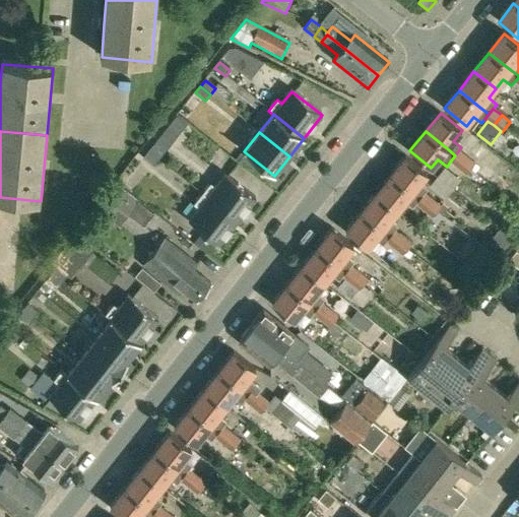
[(153,145),(148,152),(158,160),(164,154),(153,145)]
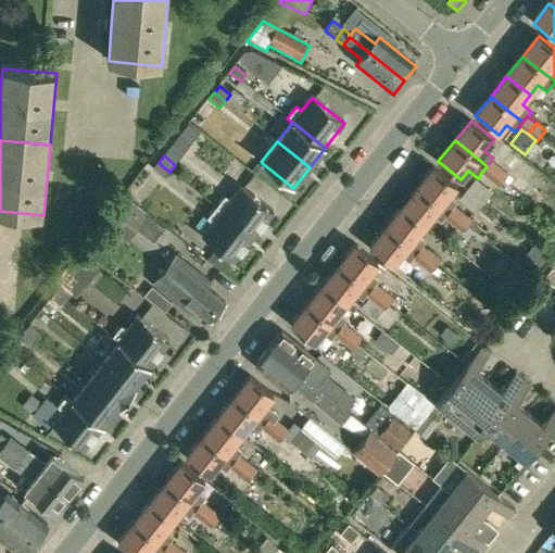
[(481,173),(490,180),(499,170),(490,162),(487,166),(481,173)]
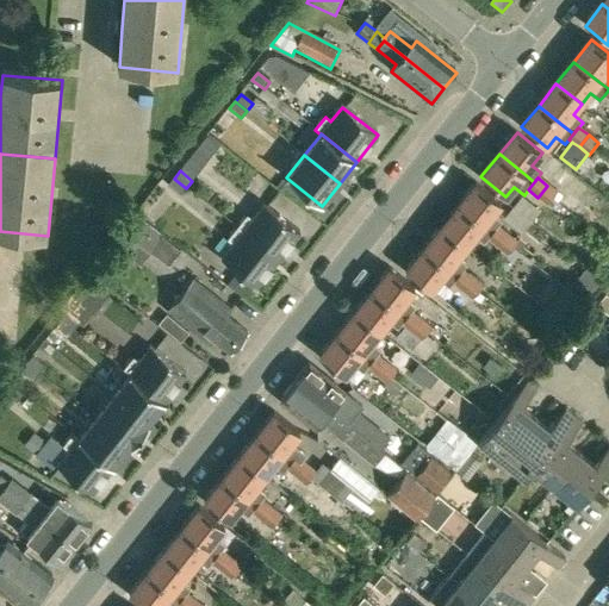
[(186,188),(174,179),(168,186),(180,195),(186,188)]
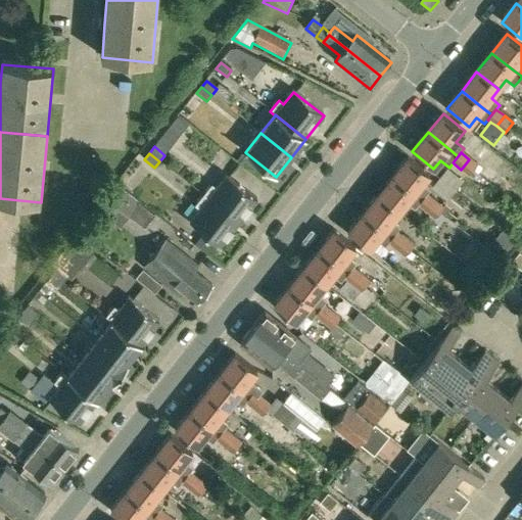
[(423,200),(427,195),(430,191),(422,184),(430,174),(409,156),(392,176),(414,193),(423,200)]
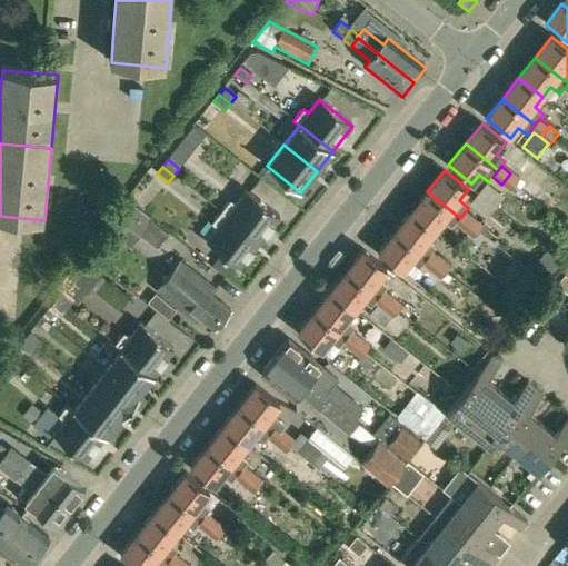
[(520,181),(510,174),(501,185),(511,192),(520,181)]
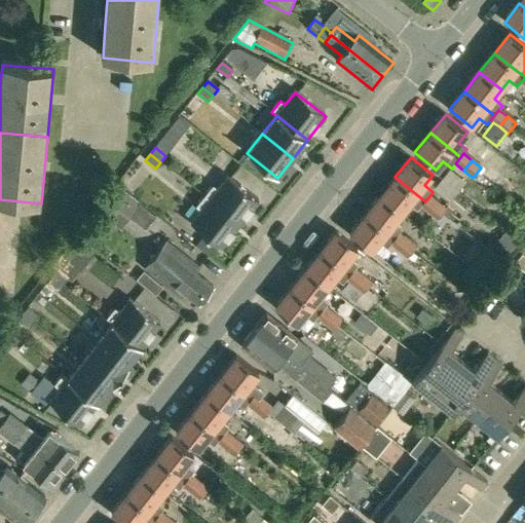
[(447,200),(461,184),(447,172),(433,188),(447,200)]
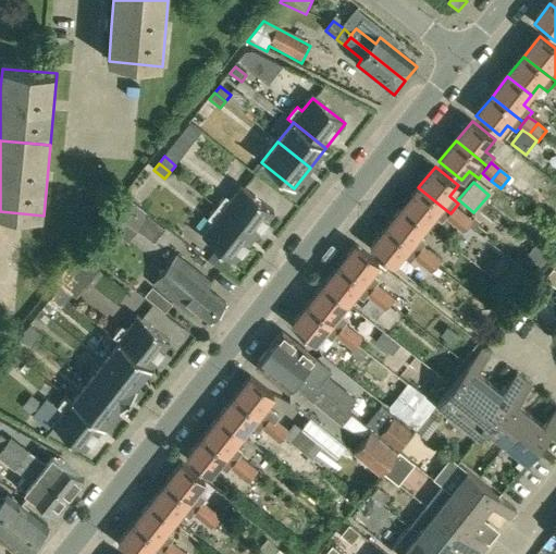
[(451,213),(441,206),(418,187),(402,208),(424,226),(432,217),(442,224),(446,219),(451,213)]
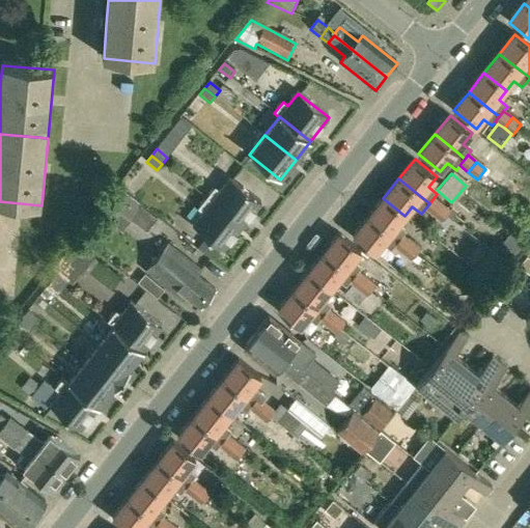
[(215,188),(206,199),(243,227),(261,203),(230,179),(220,192),(215,188)]
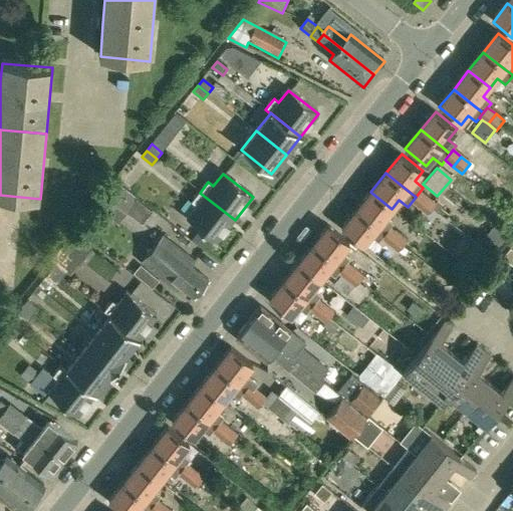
[(135,204),(135,203),(136,201),(114,186),(96,211),(117,226),(126,214),(142,226),(150,216),(135,204)]
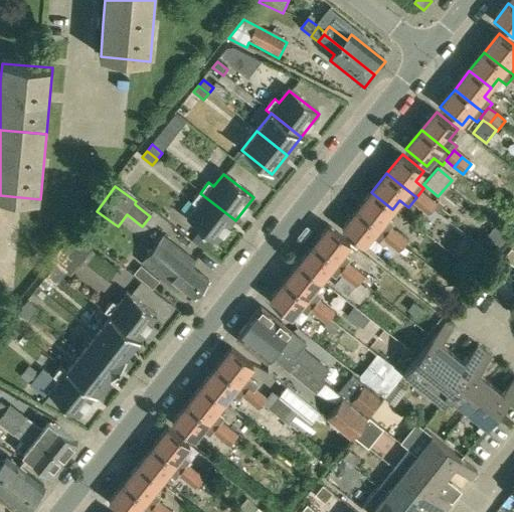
[(385,218),(392,209),(371,192),(356,210),(377,227),(386,234),(390,229),(394,225),(385,218)]
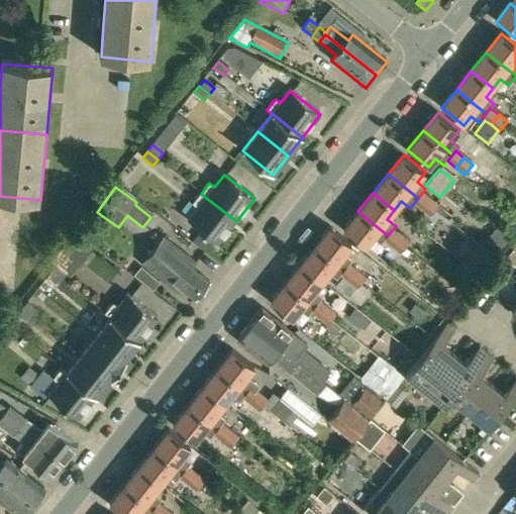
[(414,203),(422,209),(429,199),(422,193),(418,198),(414,203)]
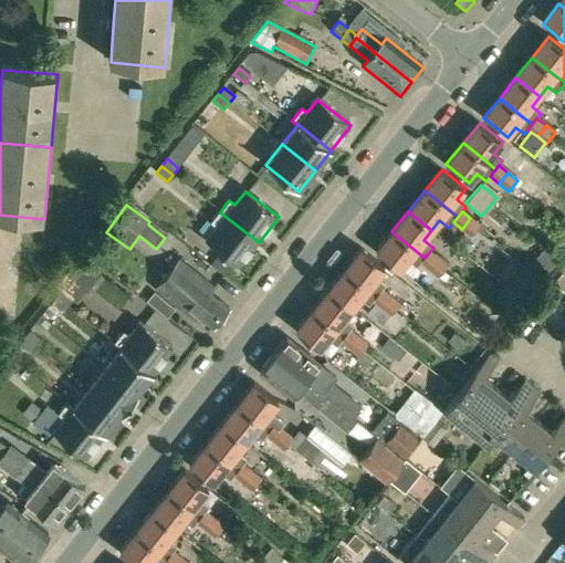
[(239,268),(259,242),(220,212),(211,223),(216,228),(206,241),(239,268)]
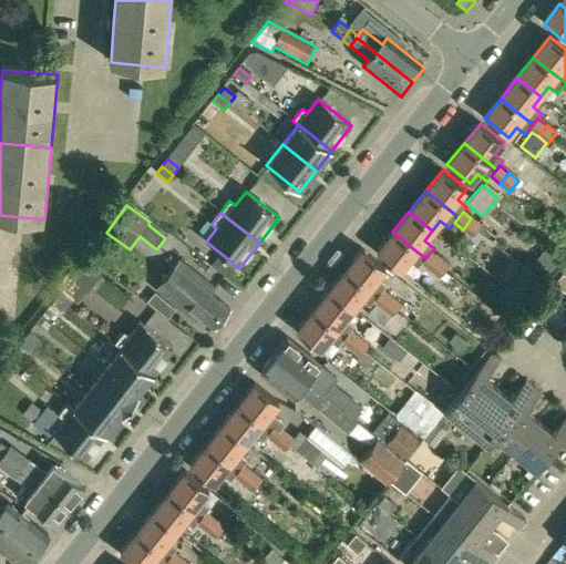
[(481,227),(471,218),(463,229),(473,237),(477,232),(481,227)]
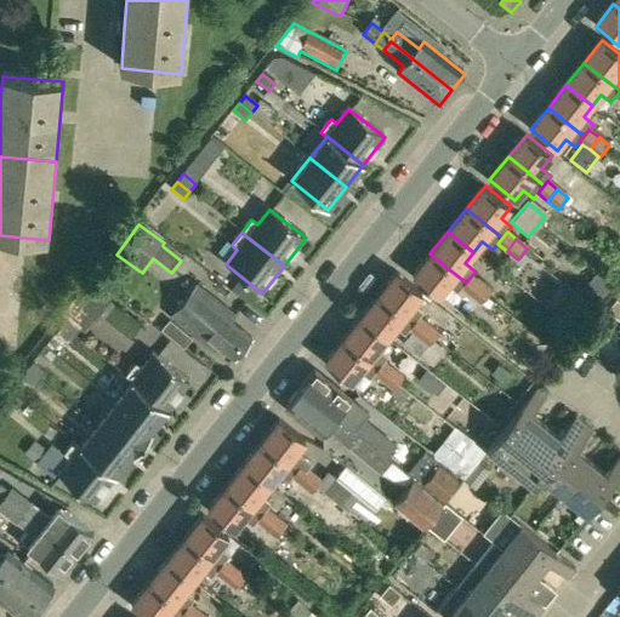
[(532,252),(535,247),(532,244),(527,249),(523,253),(538,266),(542,261),(532,252)]
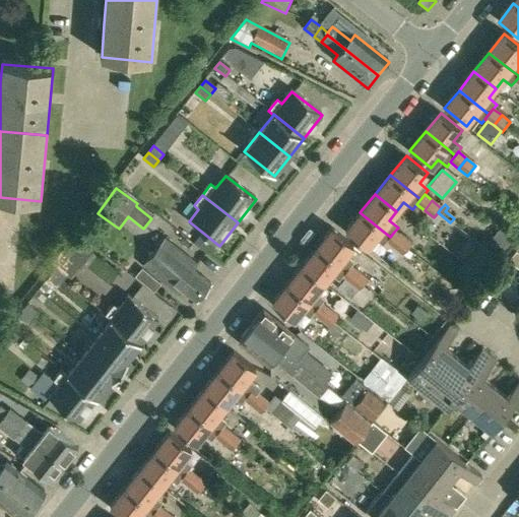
[(390,237),(381,230),(360,212),(345,231),(366,248),(374,239),(383,246),(387,242),(390,237)]
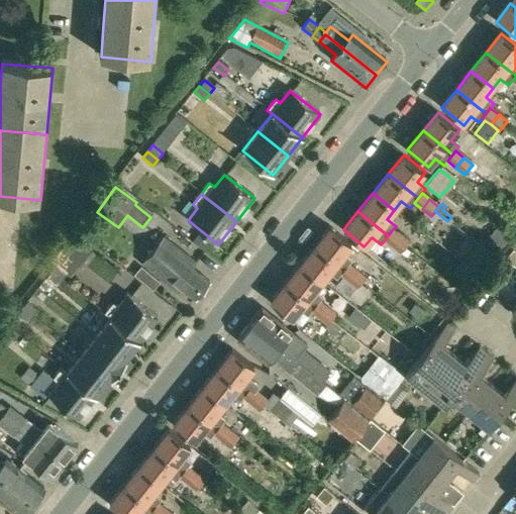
[(331,229),(316,247),(337,265),(344,271),(348,266),(352,262),(345,255),(352,246),(331,229)]
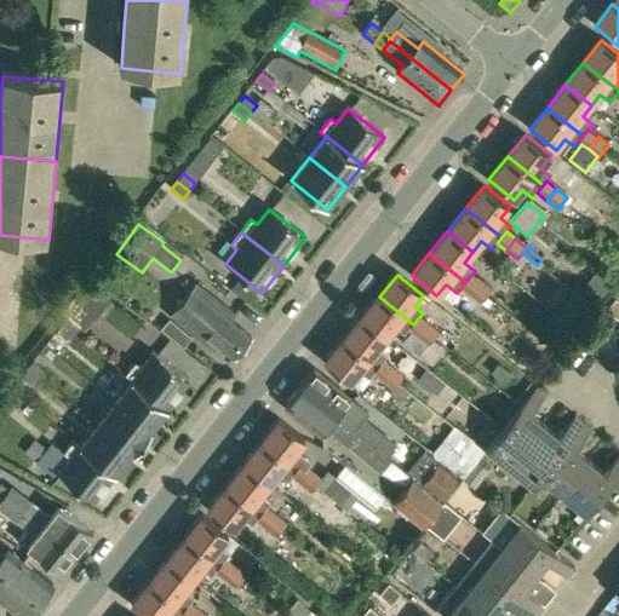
[(462,288),(470,295),(480,283),(470,276),(465,282),(462,288)]
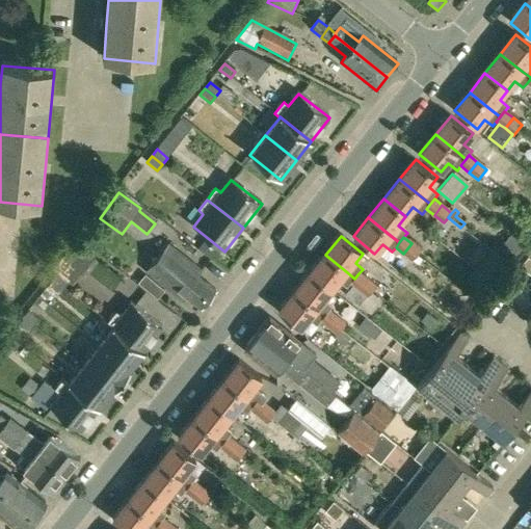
[(511,237),(501,249),(512,260),(524,246),(511,237)]
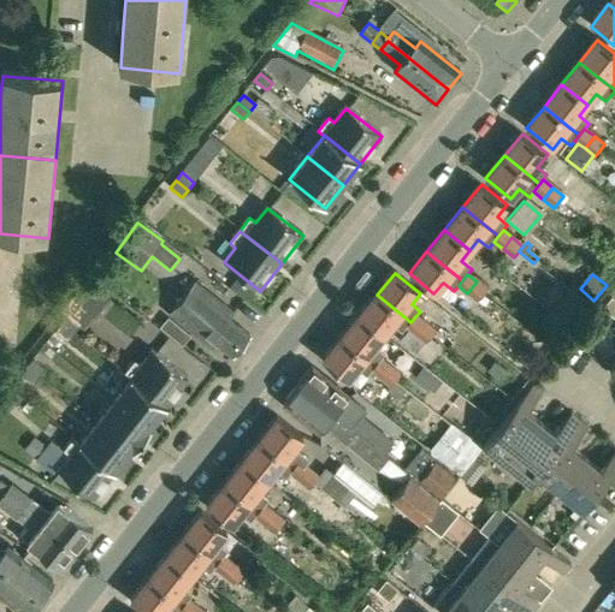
[(488,291),(477,281),(467,293),(479,302),(484,296),(488,291)]
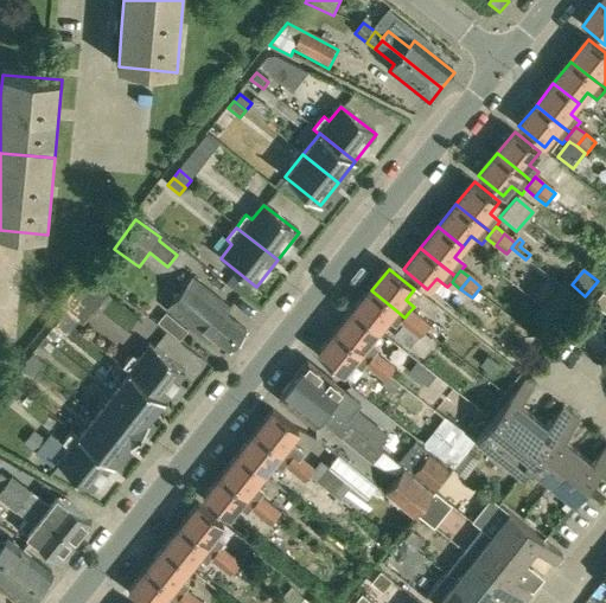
[(215,338),(231,351),(246,332),(225,315),(230,309),(192,280),(168,309),(211,344),(215,338)]
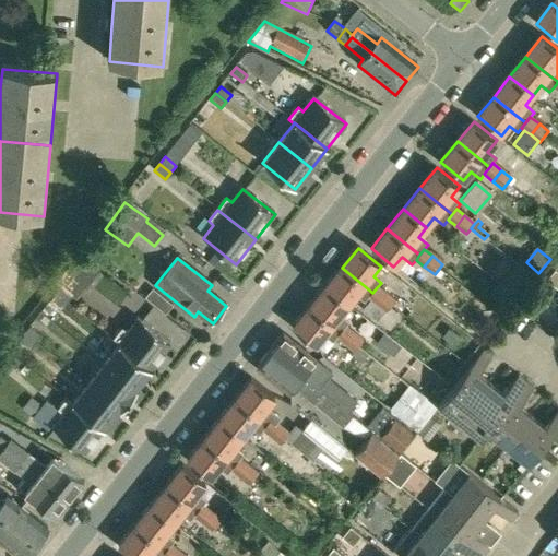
[(342,268),(325,288),(348,307),(356,297),(365,304),(368,298),(372,293),(365,286),(342,268)]
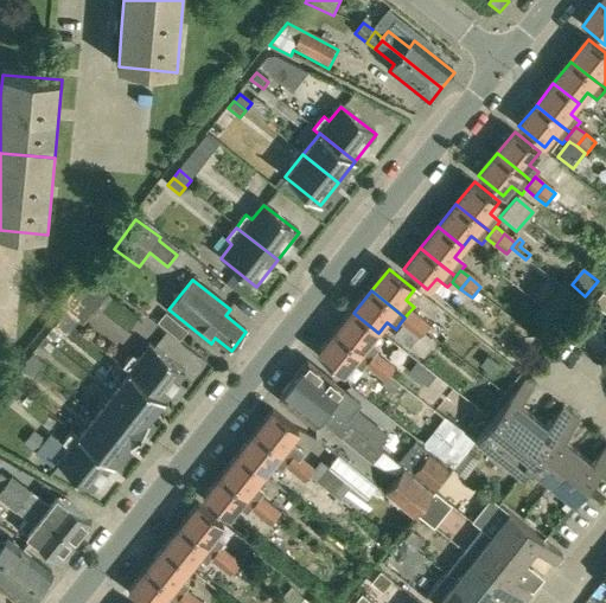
[(477,292),(472,297),(478,302),(483,296),(477,292)]
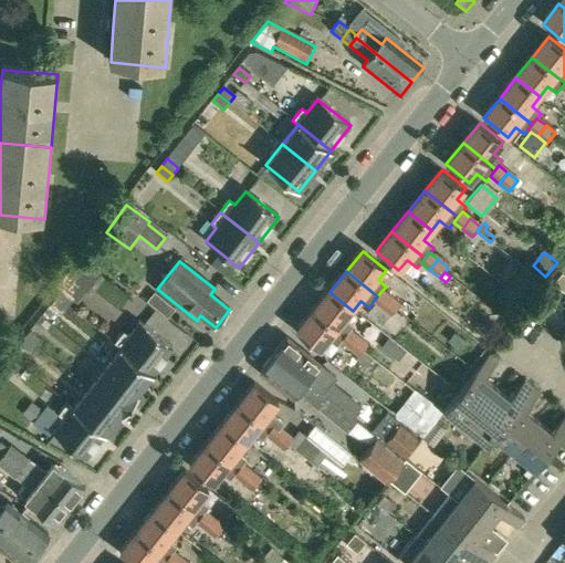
[(553,285),(564,294),(564,277),(562,275),(553,285)]
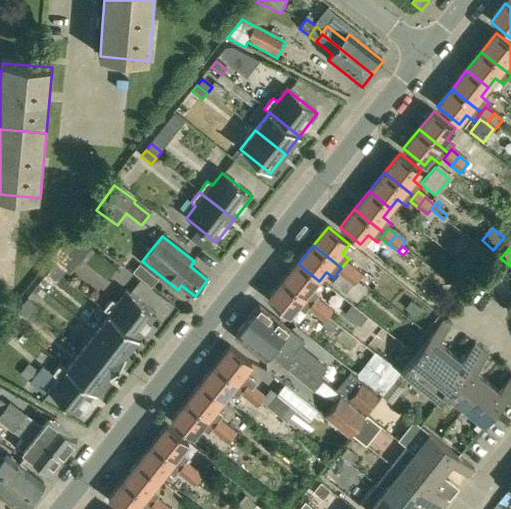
[(341,268),(337,273),(340,275),(346,280),(354,270),(345,263),(341,268)]
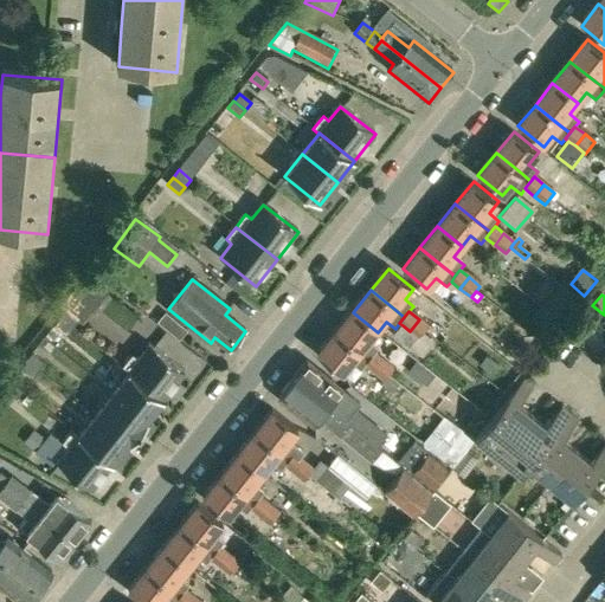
[(78,323),(66,312),(60,319),(72,330),(78,323)]
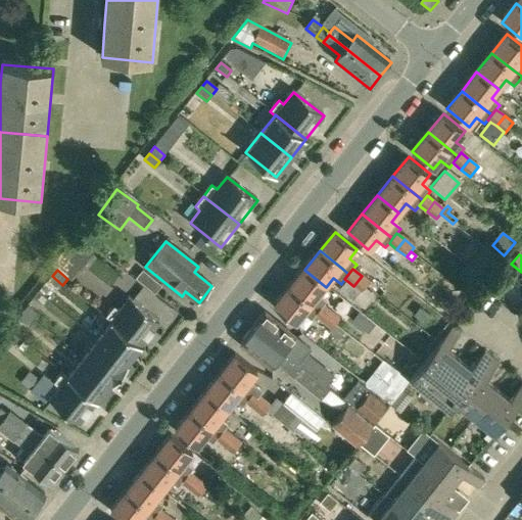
[(304,270),(289,288),(311,305),(319,312),(323,305),(326,301),(319,295),(326,287),(304,270)]
